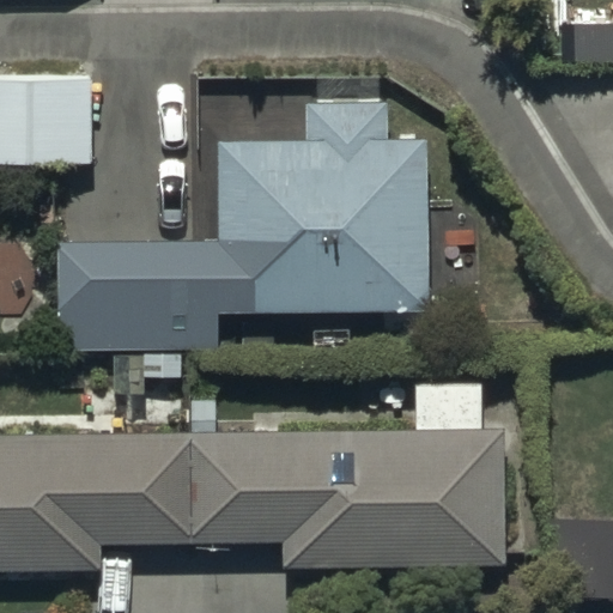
[(0,161),(89,161),(89,77),(0,77),(0,161)]
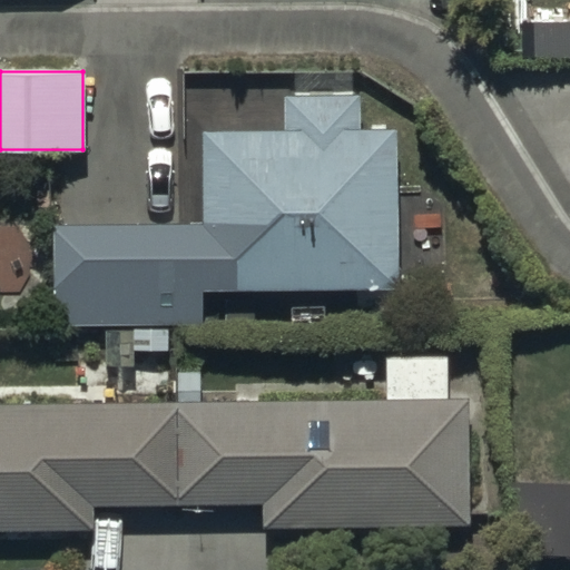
[(203,217),(53,218),(55,323),(102,322),(104,364),(136,363),(136,350),(167,350),(167,321),(203,320),(203,284),(397,282),(396,123),(354,124),(354,90),(286,90),(286,129),(202,130),(203,217)]
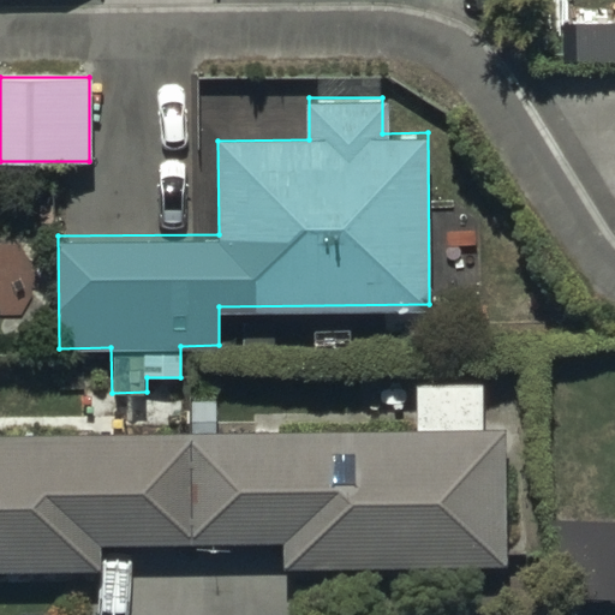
[(190,542),(186,429),(0,428),(0,569),(99,571),(99,543),(190,542)]
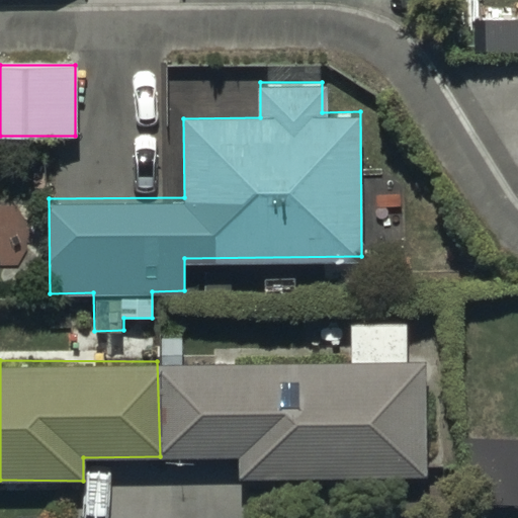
[(157,361),(160,456),(237,454),(236,477),(427,477),(427,361),(157,361)]
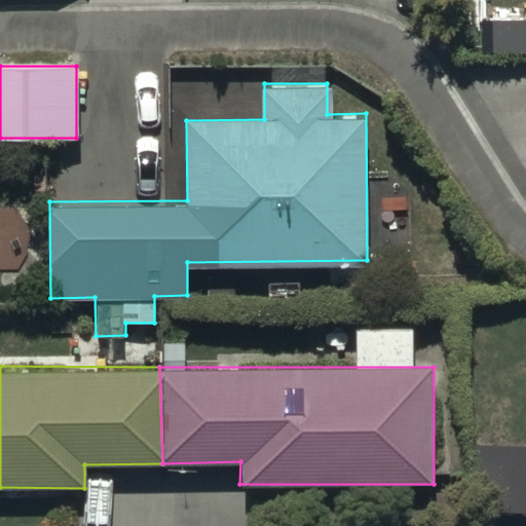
[(525,448),(477,447),(476,514),(525,515),(525,448)]
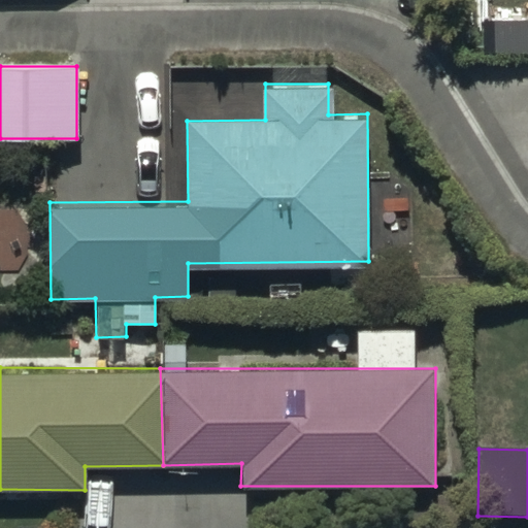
All buildings are outlined.
